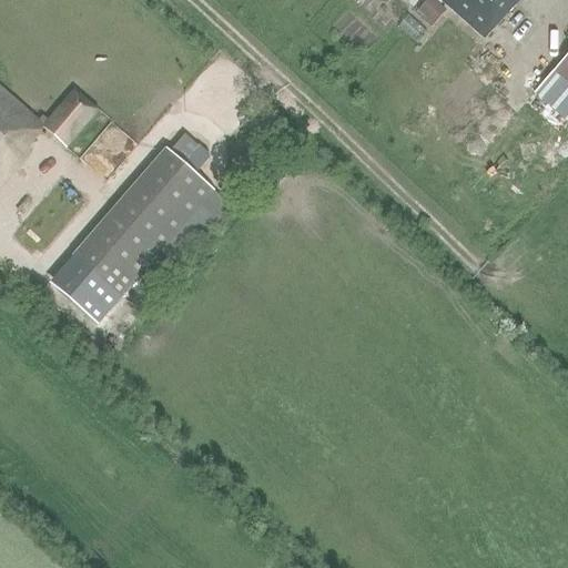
[(432,0),(426,0),(417,12),(433,26),(446,11),(432,0)]
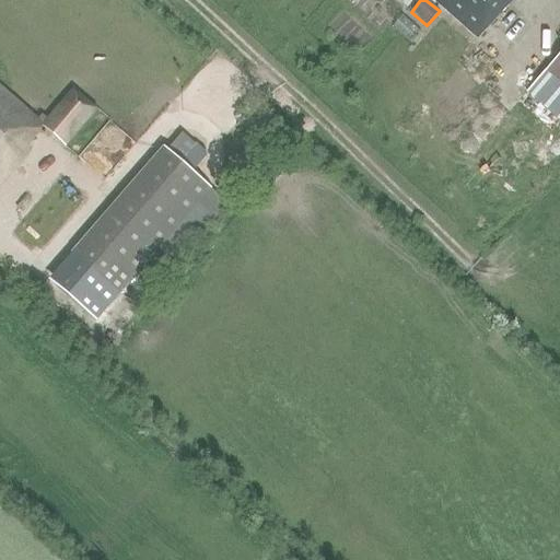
[(434,0),(477,38),(511,0),(434,0)]
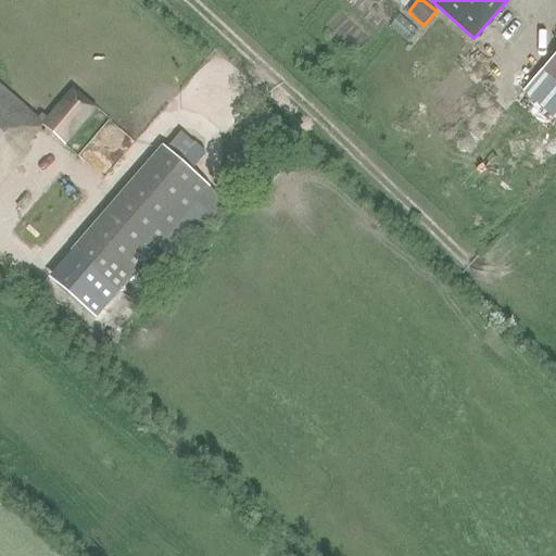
[(555,122),(555,53),(521,92),(555,122)]
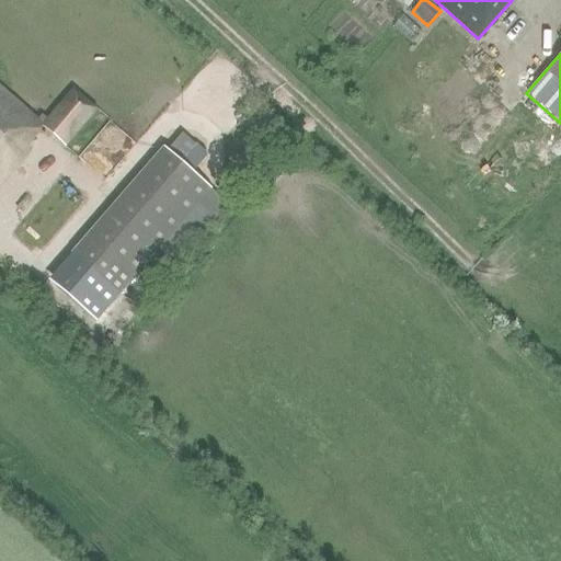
[(0,89),(0,179),(29,146),(25,144),(41,126),(65,146),(95,110),(72,90),(46,121),(42,117),(38,122),(0,89)]
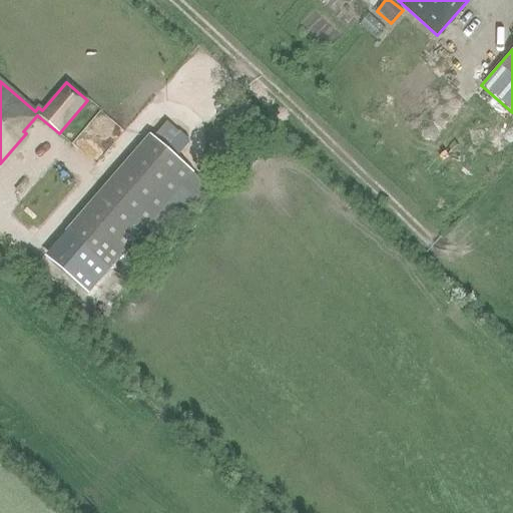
[(152,138),(155,140),(165,149),(179,134),(166,122),(152,138)]
